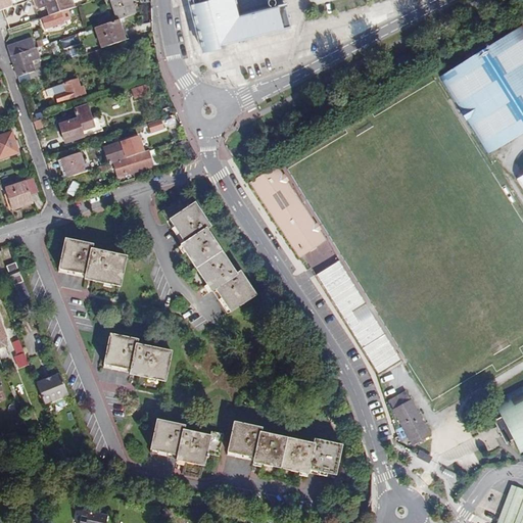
[(0,0),(0,10),(13,6),(10,0),(0,0)]
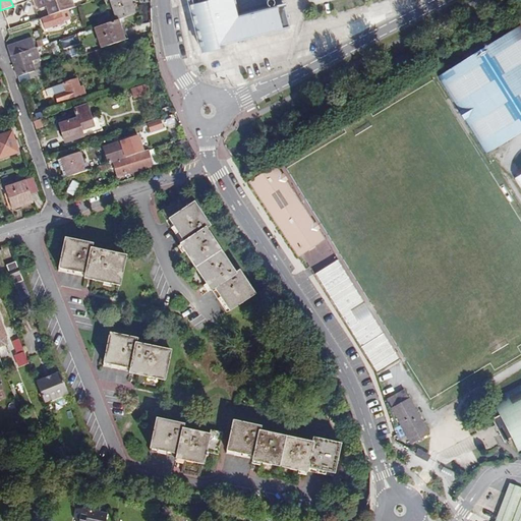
[(47,6),(50,15),(73,7),(71,0),(35,0),(39,9),(47,6)]
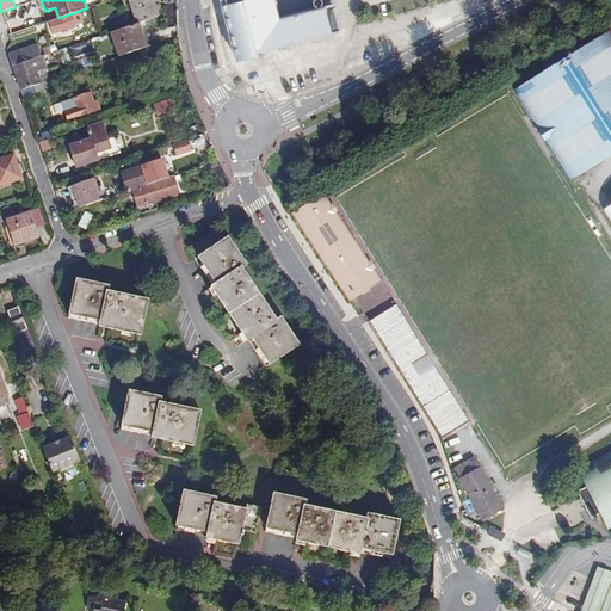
[(153,0),(129,0),(137,24),(139,23),(159,17),(153,0)]
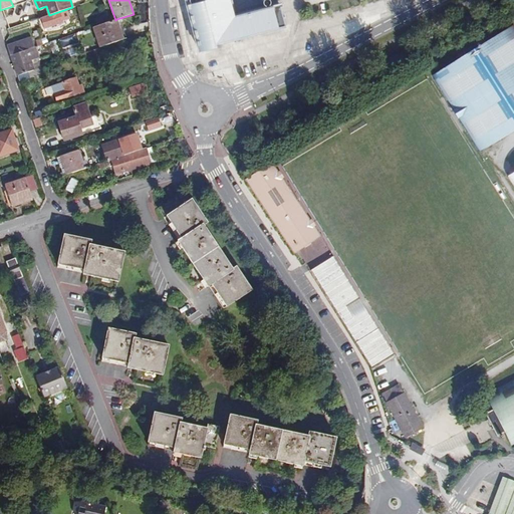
[(188,0),(189,3),(185,4),(197,51),(216,46),(215,42),(285,25),(279,5),(272,7),(272,5),(269,5),(269,4),(270,4),(270,3),(270,2),(270,1),(270,0),(263,0),(263,1),(263,2),(263,3),(264,3),(264,4),(265,5),(266,5),(266,6),(234,14),(230,0),(188,0)]
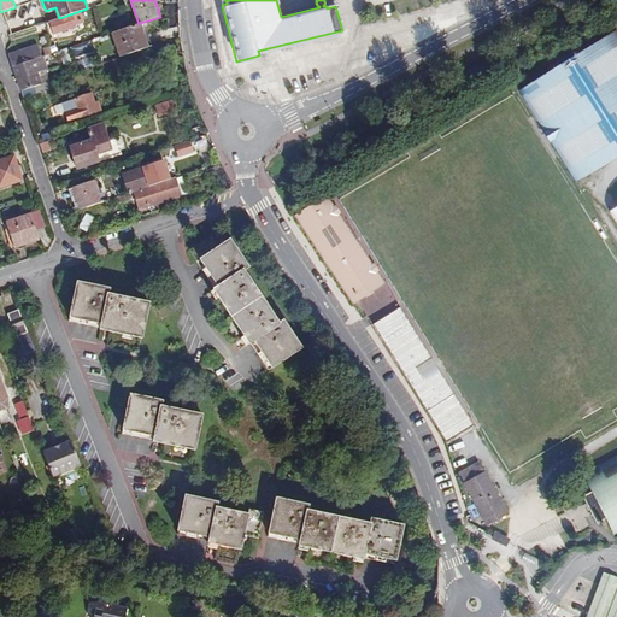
[(80,12),(48,23),(53,35),(84,24),(80,12)]
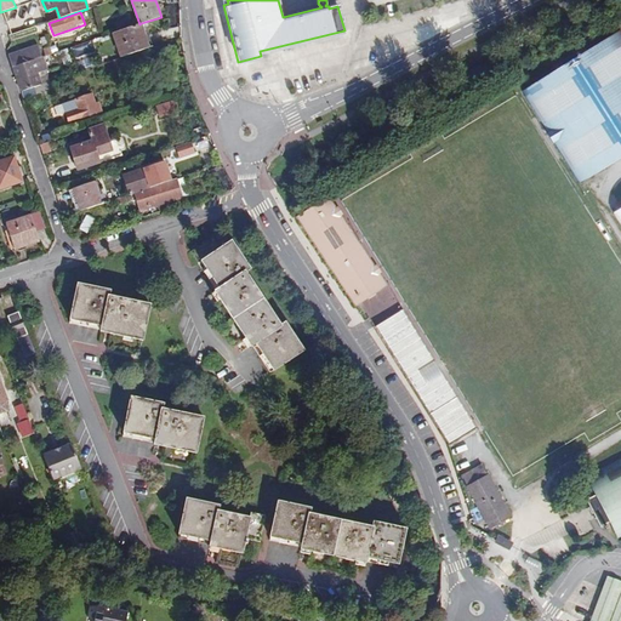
[(121,57),(149,47),(141,23),(140,24),(113,33),(121,57)]
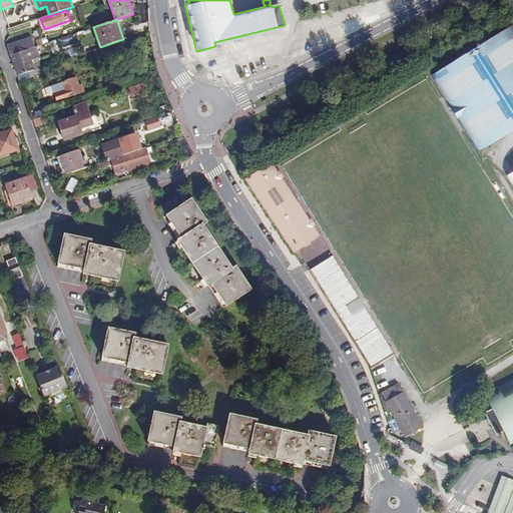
[(512,130),(512,27),(511,25),(430,76),(452,110),(451,111),(456,119),(457,118),(479,152),(512,130)]
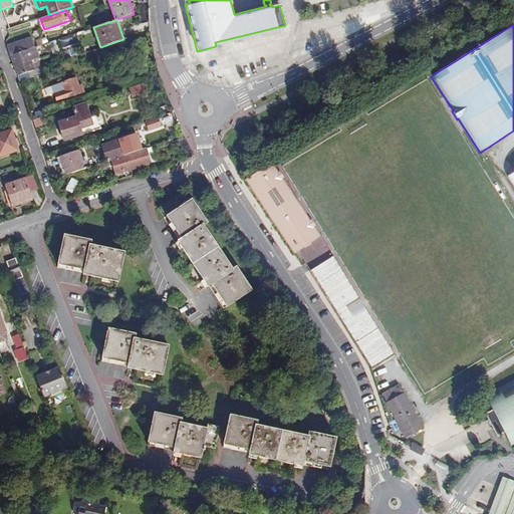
[(7,45),(11,55),(34,47),(30,37),(7,45)]
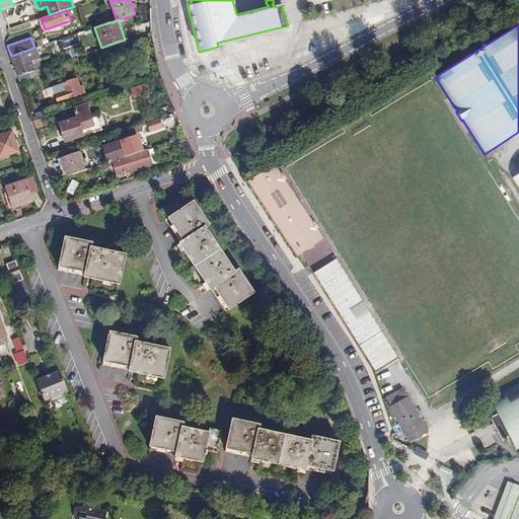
[(34,48),(11,56),(17,76),(27,73),(42,68),(44,67),(36,48),(34,48)]
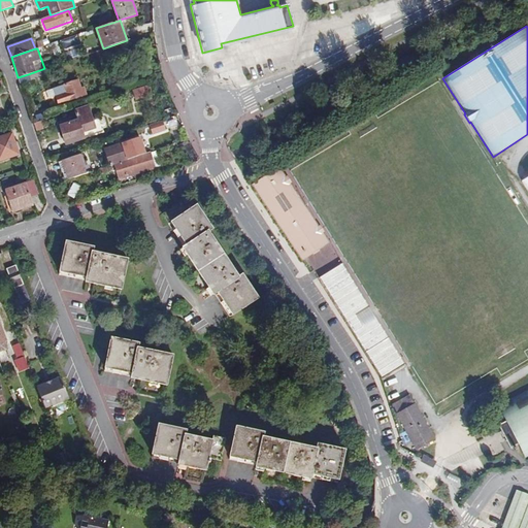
[(42,69),(28,74),(31,81),(45,76),(42,69)]
